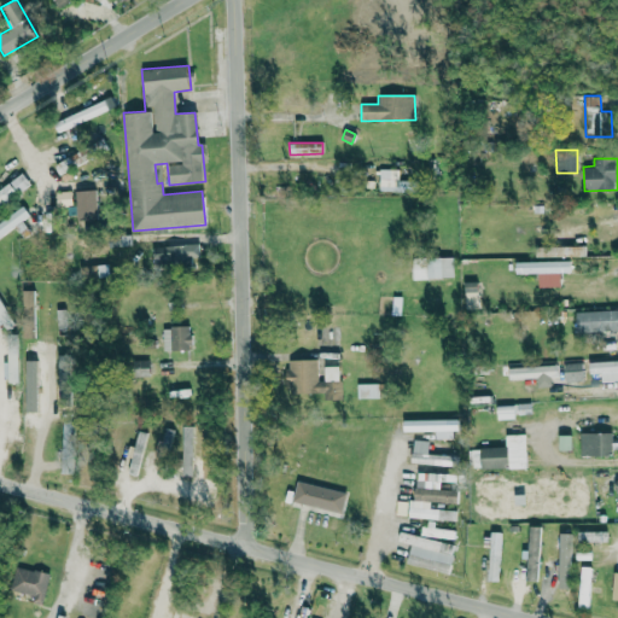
[(379,191),(400,191),(401,170),(379,169),(379,191)]
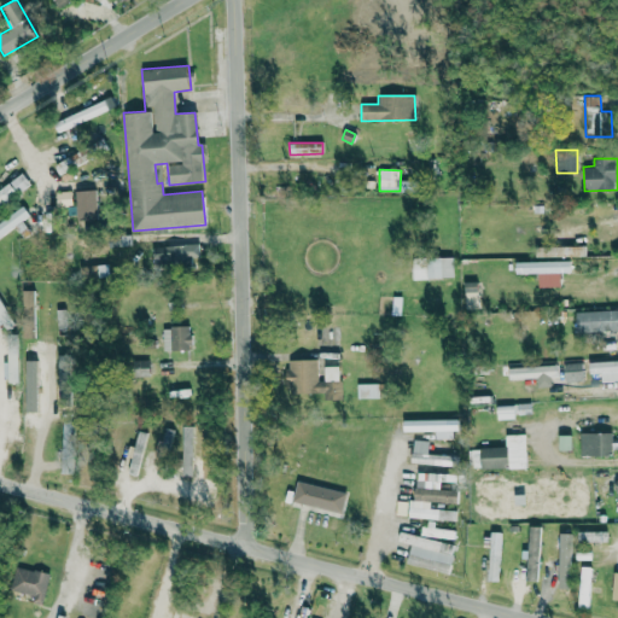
[(10,180),(17,192),(29,186),(22,174),(10,180)]
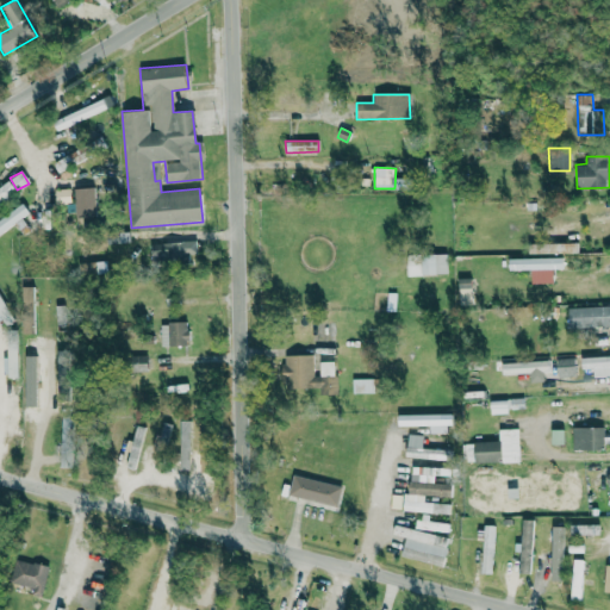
[(0,201),(16,193),(10,184),(0,188),(0,201)]
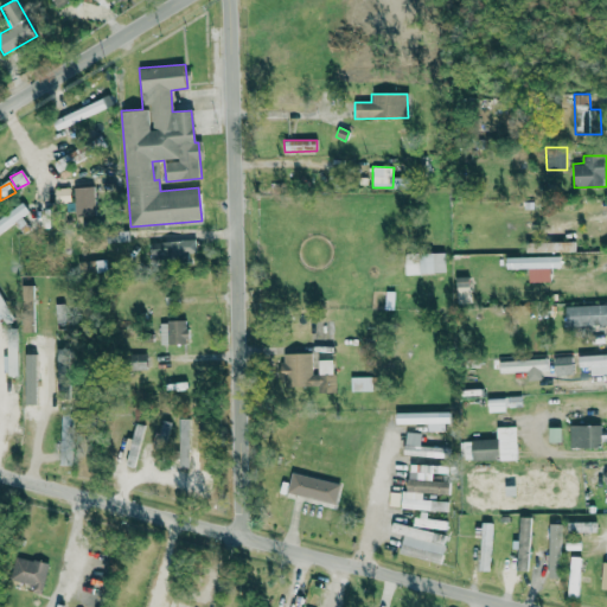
[(53,189),(55,203),(70,202),(69,187),(53,189)]
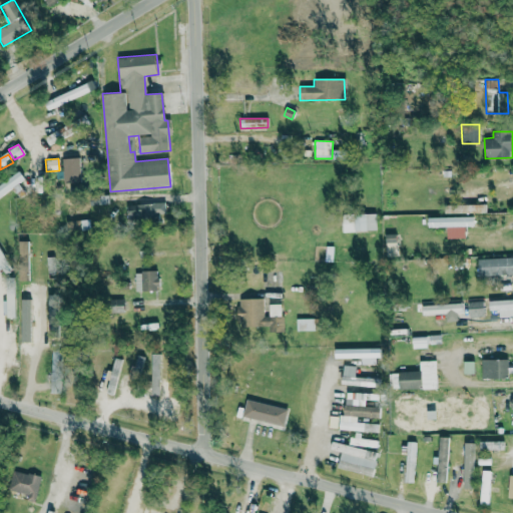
[(63,184),(79,183),(78,158),(62,158),(63,184)]
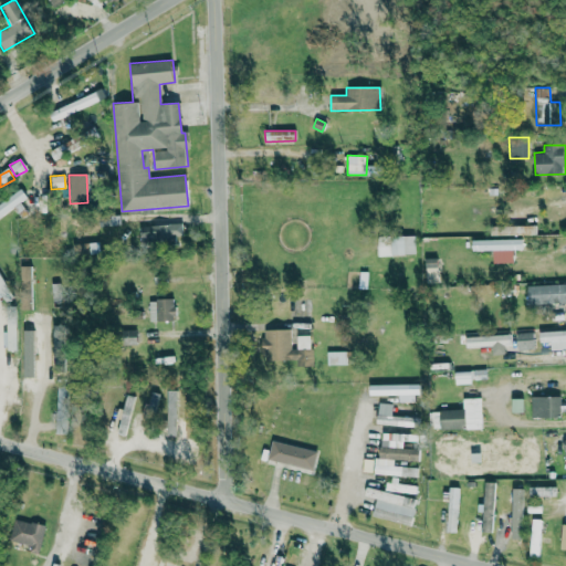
[(0,216),(27,198),(20,189),(0,202),(0,216)]
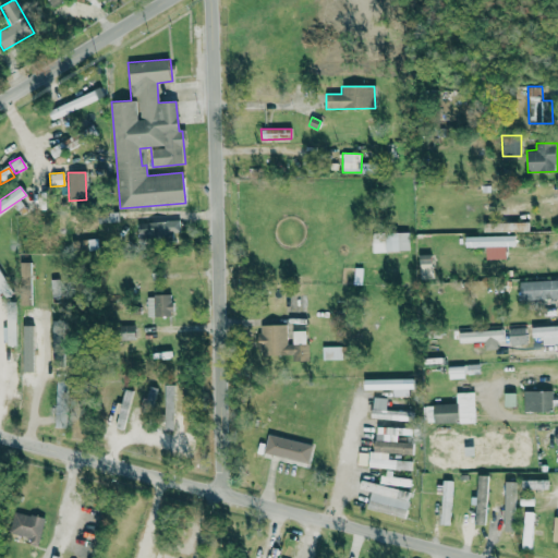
[(180,237),(178,219),(136,225),(138,242),(180,237)]
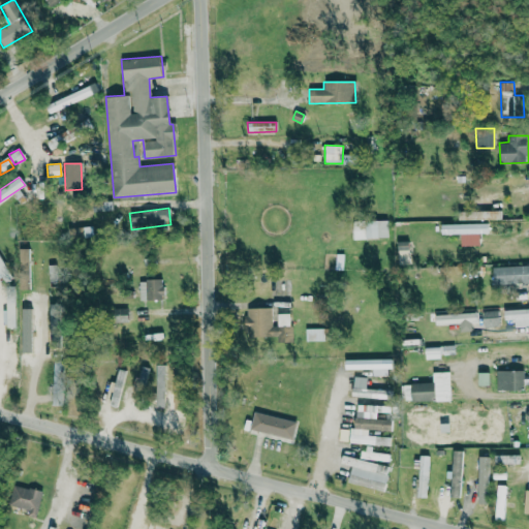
[(352,239),(389,238),(387,220),(352,222),(352,239)]
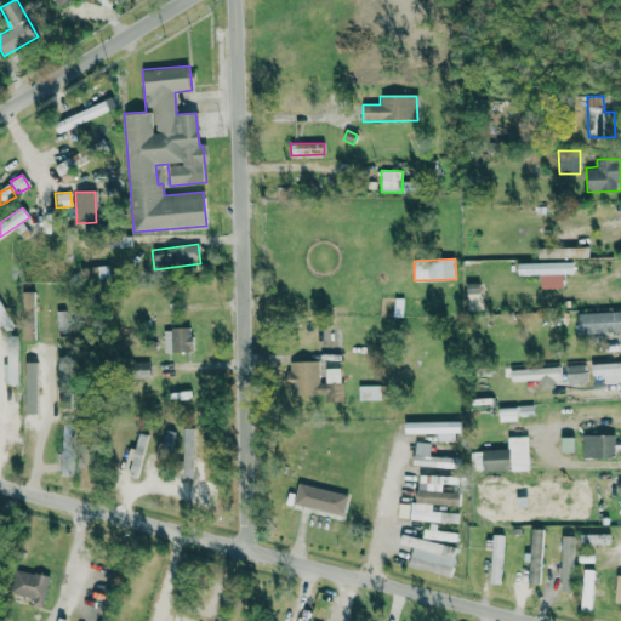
[(573,262),(518,263),(518,275),(541,274),(541,289),(562,288),(562,273),(573,273),(573,262)]
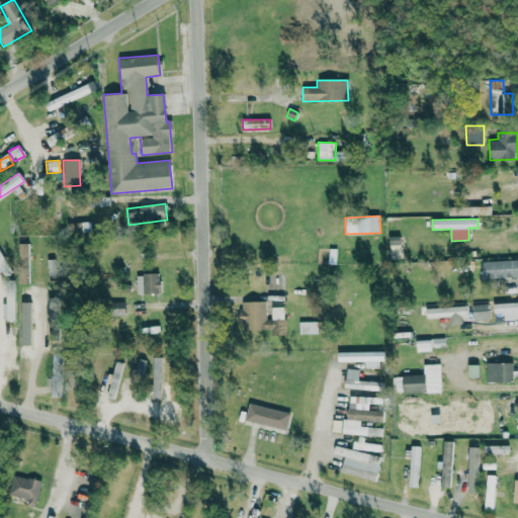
[(85,223),(66,224),(67,234),(86,233),(85,223)]
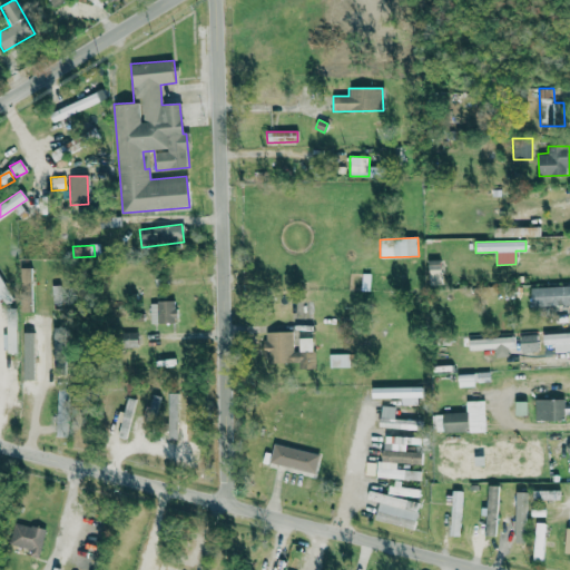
[(429,282),(441,282),(440,259),(428,261),(429,282)]
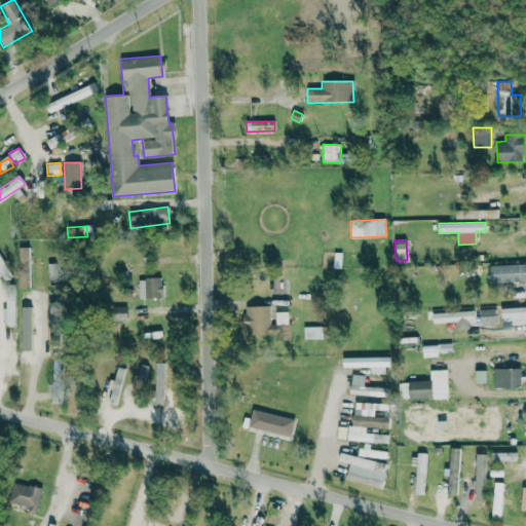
[(29,286),(29,248),(20,248),(19,286),(29,286)]
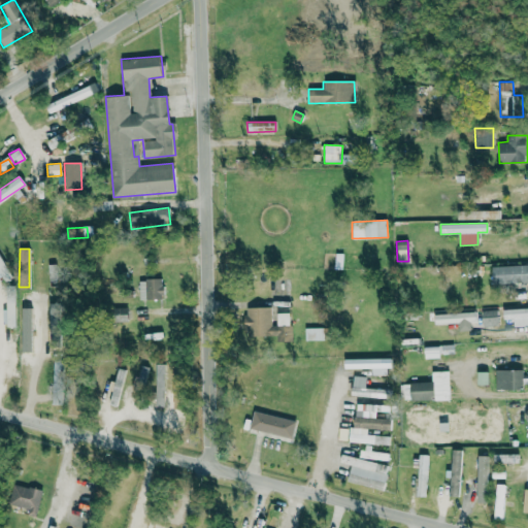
[(527,265),(492,266),(493,284),(527,283),(527,265)]
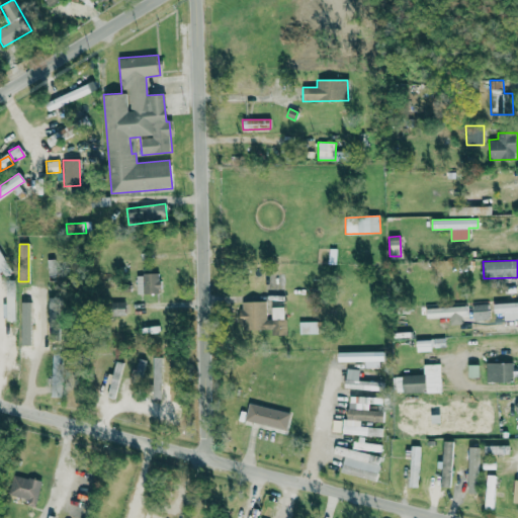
[(137,293),(159,293),(159,274),(136,274),(137,293)]
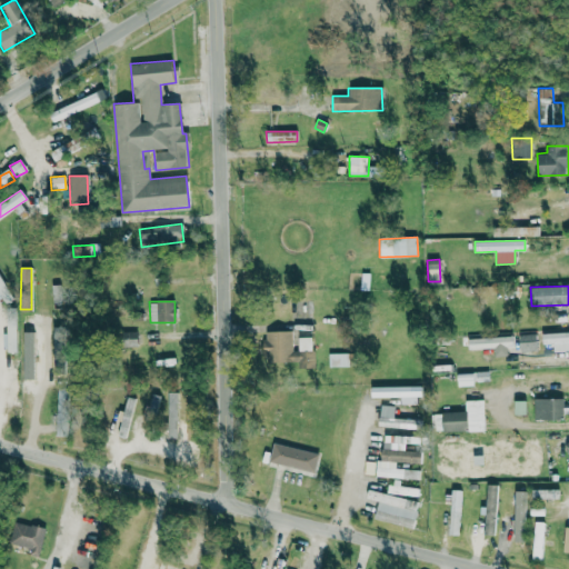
[(137,331),(121,332),(121,346),(137,346),(137,331)]
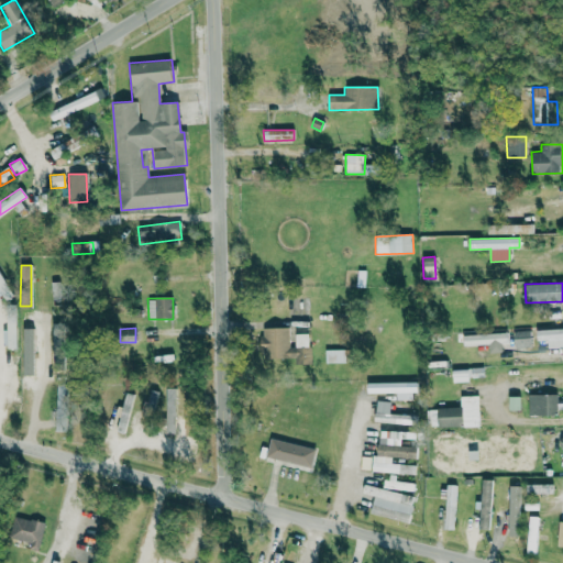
[(295,359),(295,364),(309,364),(309,334),(295,334),(296,346),(288,346),(288,328),(261,328),(261,359),(295,359)]
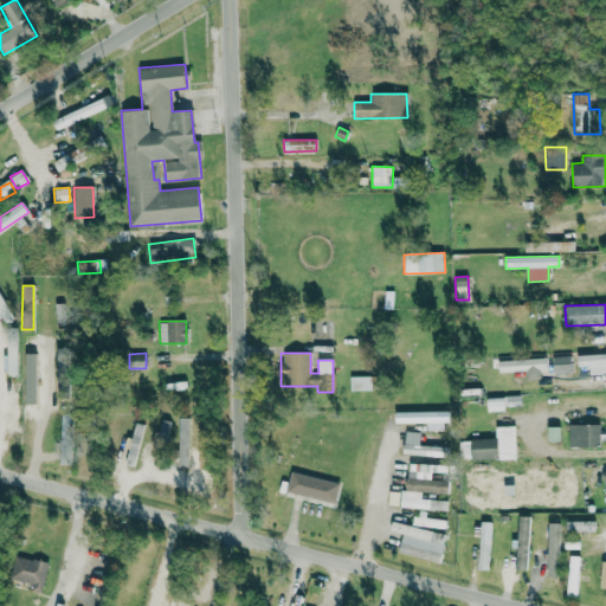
[(590,374),(605,373),(605,353),(578,354),(578,367),(590,366),(590,374)]
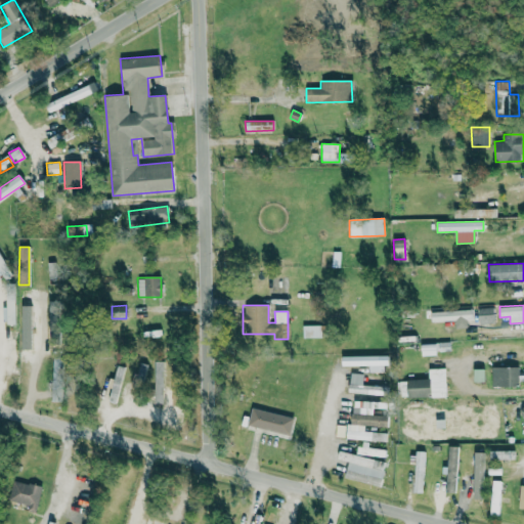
[(494,323),(493,307),(478,308),(479,324),(494,323)]
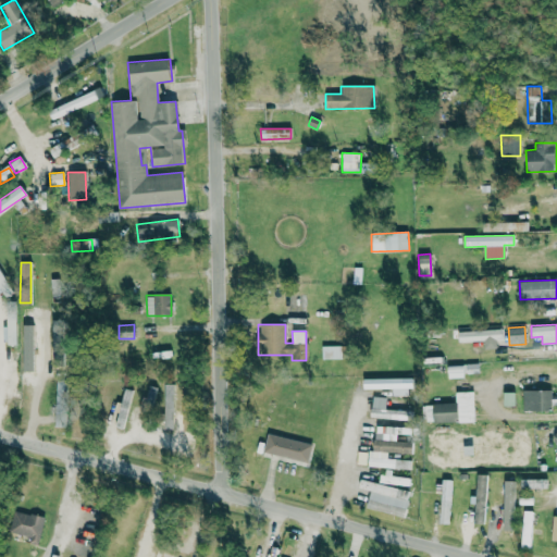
[(458,332),(458,343),(484,341),(484,349),(496,348),(496,341),(503,339),(502,329),(458,332)]
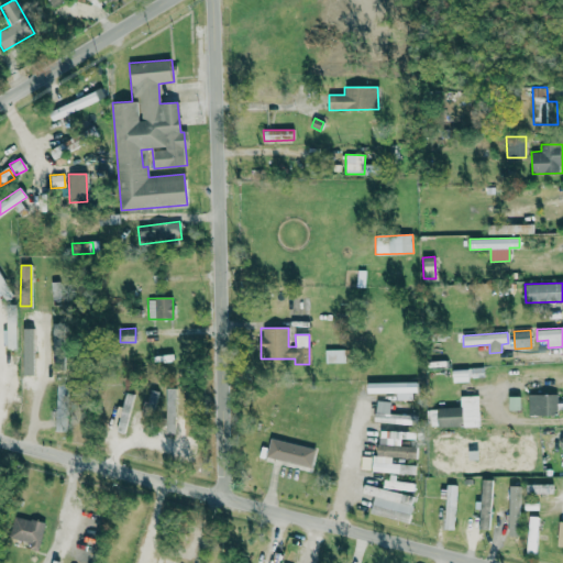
[(345,362),(345,349),(326,350),(326,363),(345,362)]
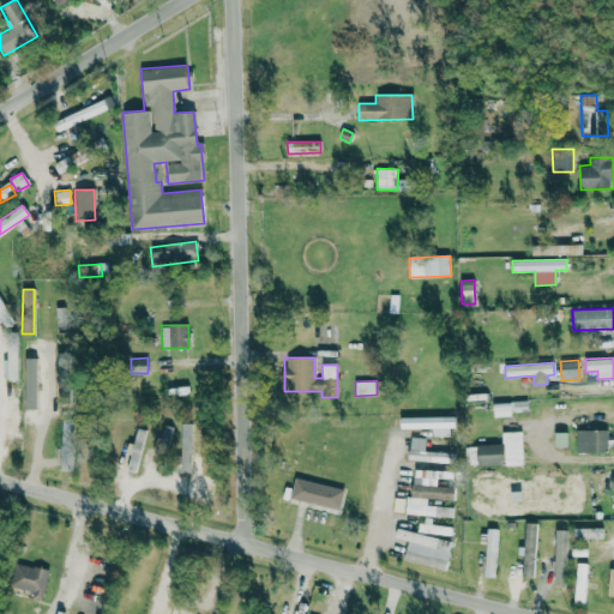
[(18,392),(6,392),(5,447),(17,447),(18,392)]
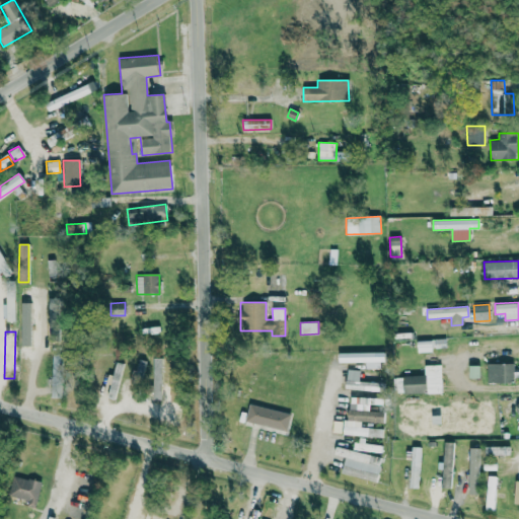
[(432,341),(417,341),(417,352),(432,352),(432,341)]
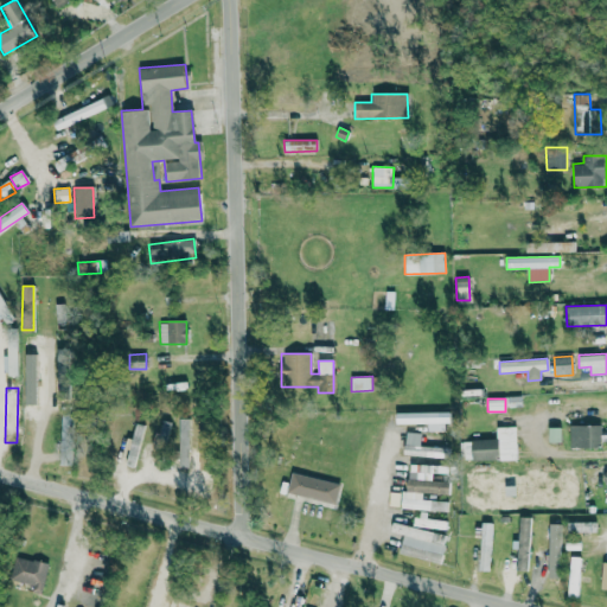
[(428,423),(428,430),(445,429),(445,413),(408,414),(408,423),(428,423)]
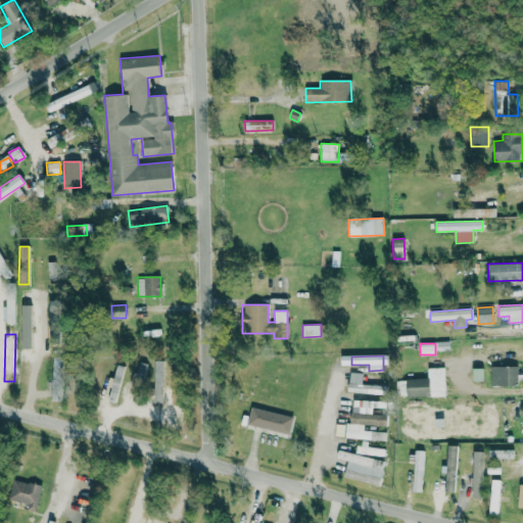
[(163,402),(164,361),(154,361),(153,401),(163,402)]
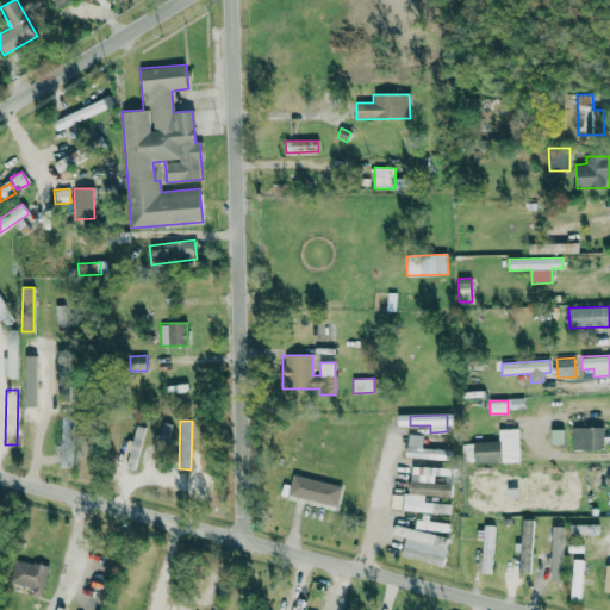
[(69,427),(68,422),(61,422),(62,441),(72,441),(72,427),(69,427)]
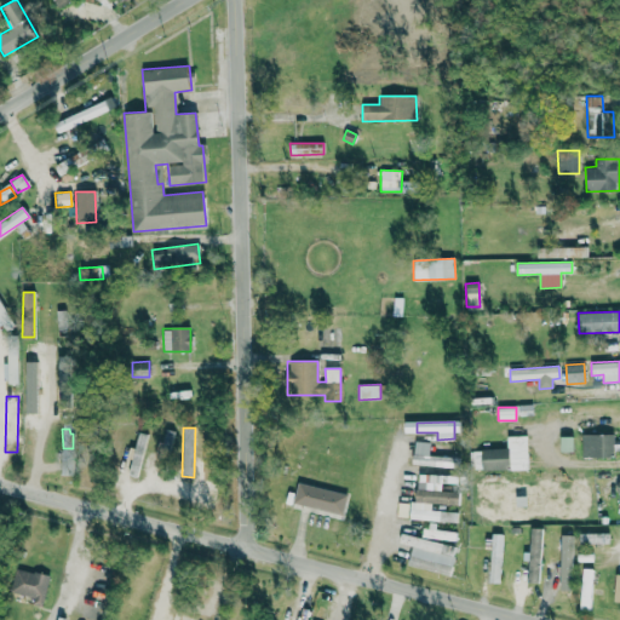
[(528,469),(527,435),(506,436),(507,449),(470,451),(470,471),(528,469)]
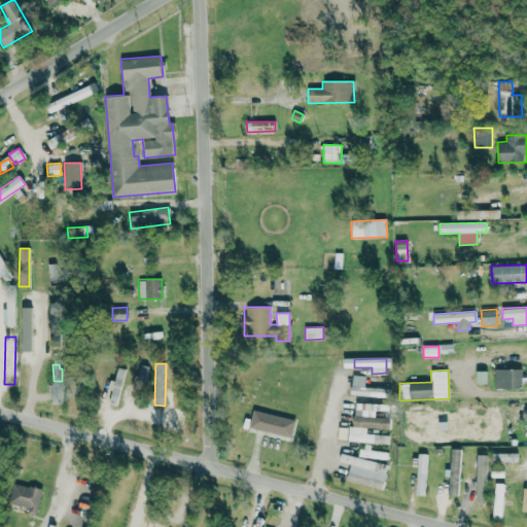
[(494,389),(522,388),(522,383),(526,383),(526,370),(494,371),(494,389)]
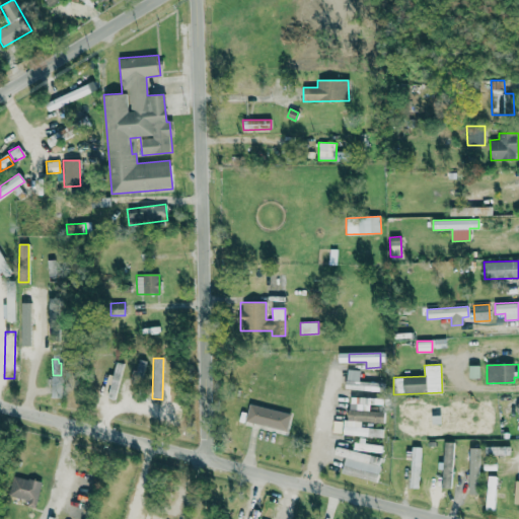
[(469,378),(479,378),(479,366),(469,366),(469,378)]
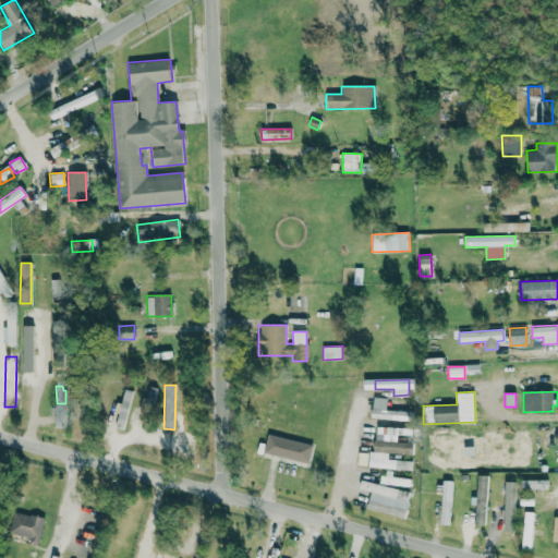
[(149,414),(153,398),(142,396),(138,412),(149,414)]
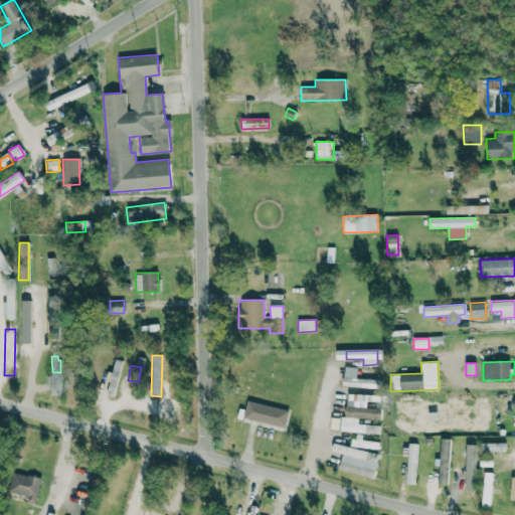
[(343,386),(377,387),(377,379),(356,378),(356,367),(344,366),(343,386)]
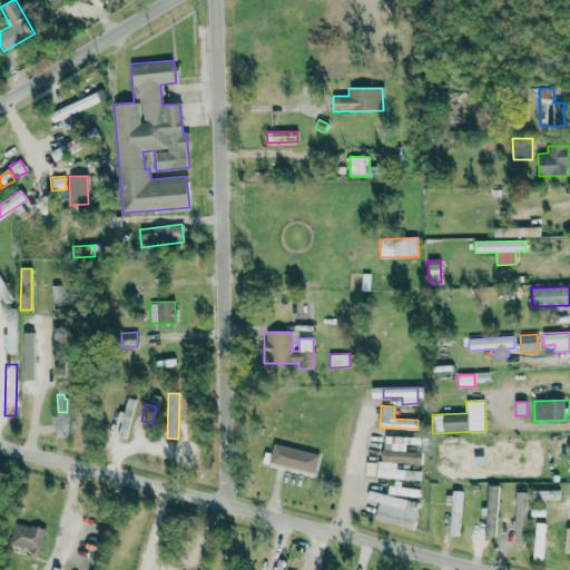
[(379,478),(420,480),(421,471),(396,470),(397,463),(421,464),(422,452),(405,451),(405,441),(400,440),(400,436),(382,435),(379,478)]
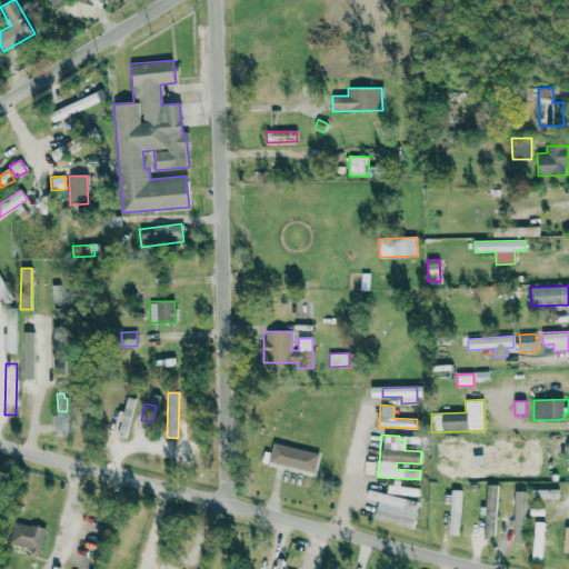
[(268,461),(315,473),(319,453),(273,442),(268,461)]
